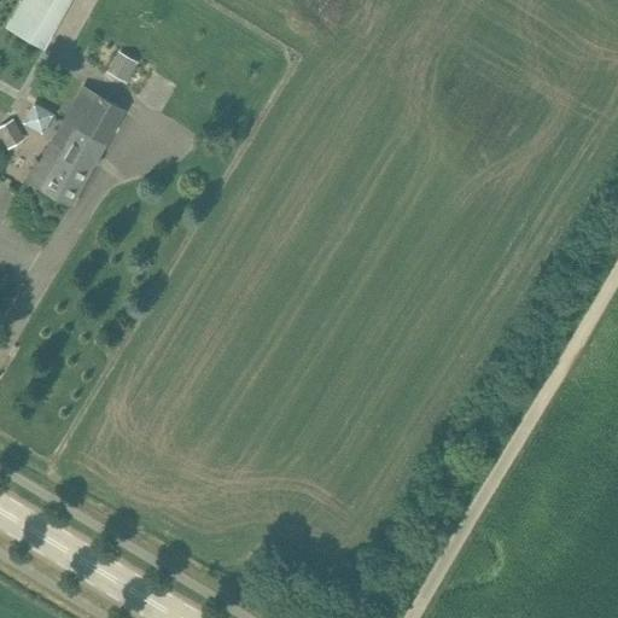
[(22,0),(12,28),(54,45),(73,0),(22,0)]
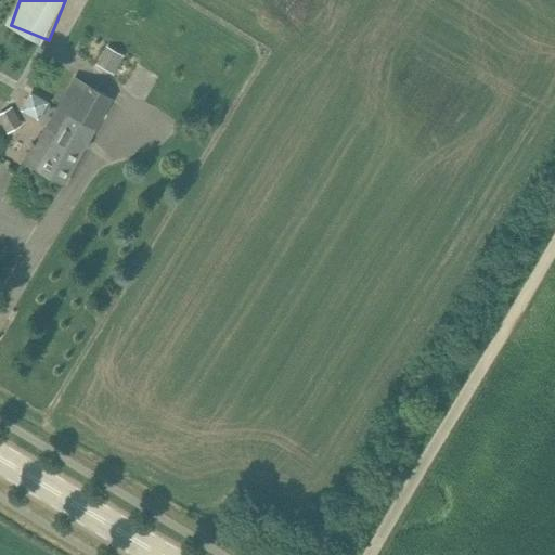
[(115,72),(126,53),(106,42),(97,62),(115,72)]
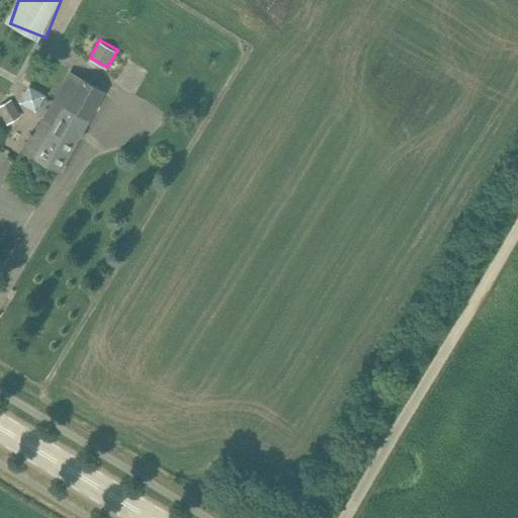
[(58,118),(83,132),(105,92),(69,74),(44,119),(55,124),(58,118)]
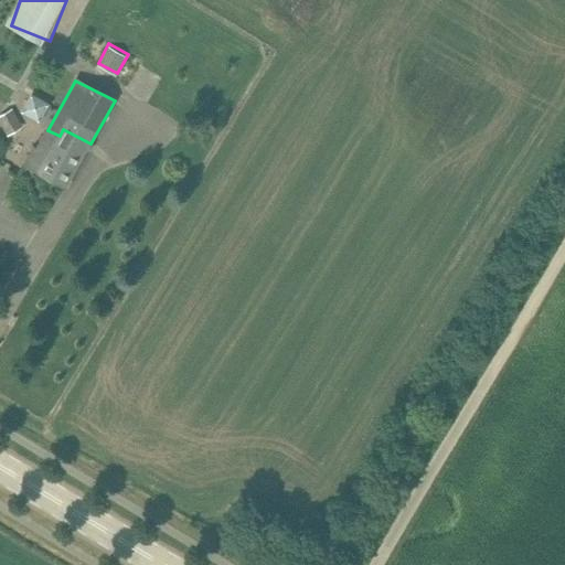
[(22,113),(41,120),(50,102),(30,93),(22,113)]
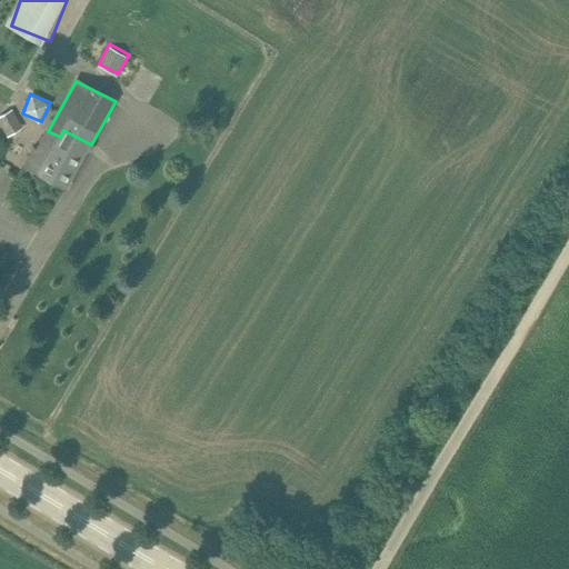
[(16,111),(0,117),(0,119),(5,135),(21,129),(16,111)]
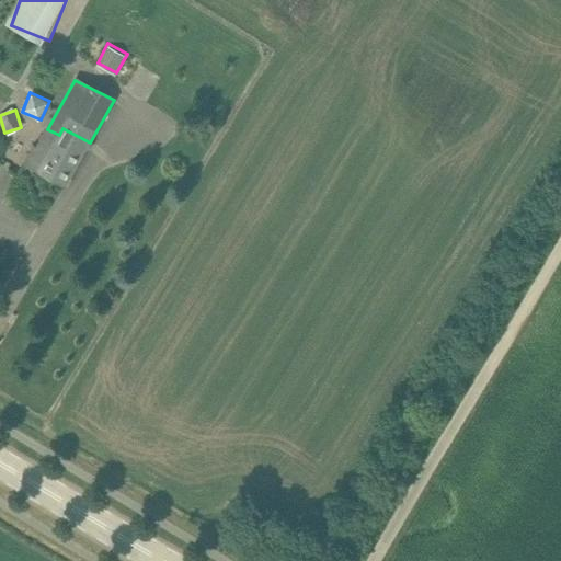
[(65,187),(90,142),(63,128),(59,135),(47,129),(37,148),(33,146),(23,164),(65,187)]
